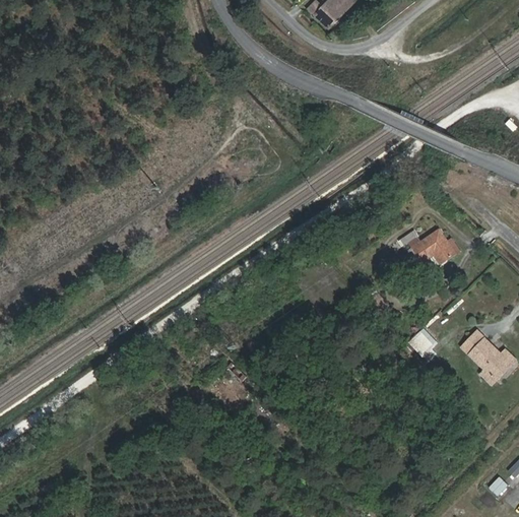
[(327,0),(325,0),(311,13),(328,30),(358,0),(332,0),(330,3),(327,0)]
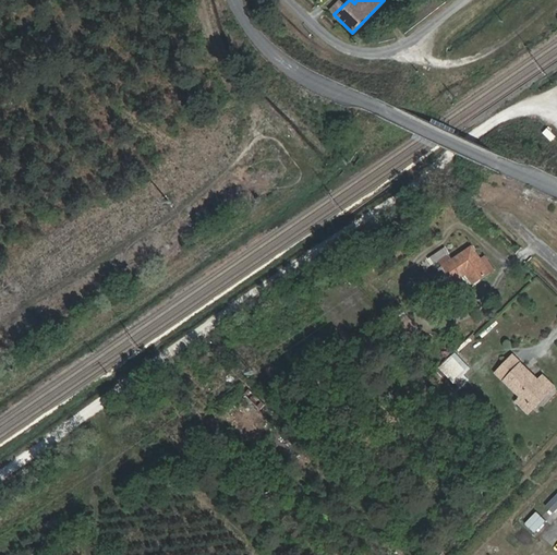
[(483,263),(462,233),(430,255),(442,274),(456,264),(463,276),(483,263)]
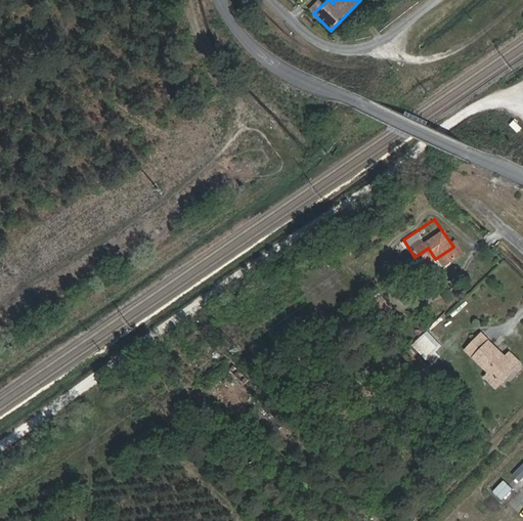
[(477,328),(459,343),(485,373),(499,360),(489,347),(492,345),(477,328)]
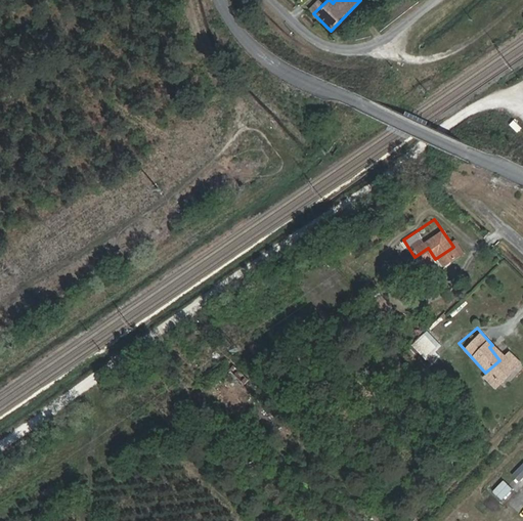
[(428,332),(412,346),(426,360),(441,347),(428,332)]
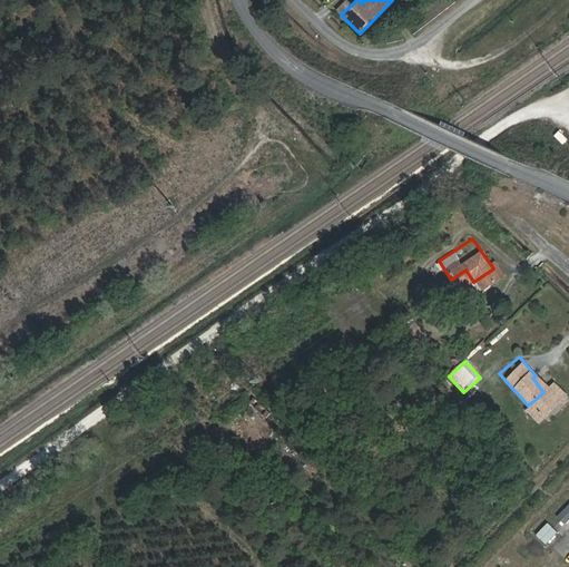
[(568,505),(558,519),(566,525),(568,520),(568,505)]
